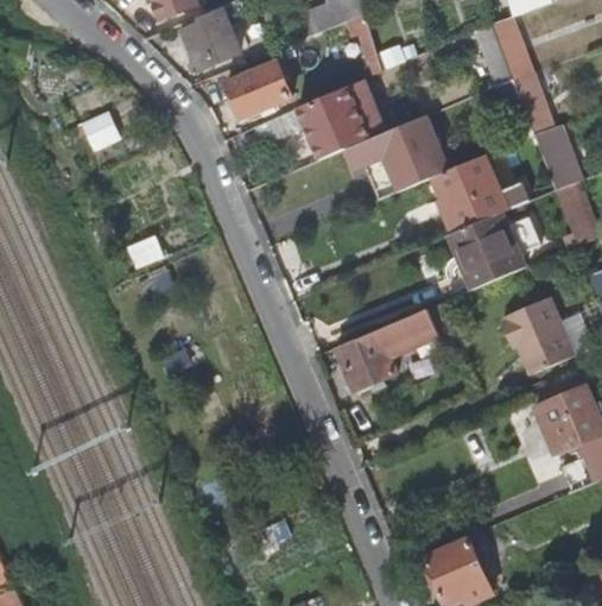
[(134,0),(138,7),(146,5),(152,23),(192,8),(188,0),(134,0)]
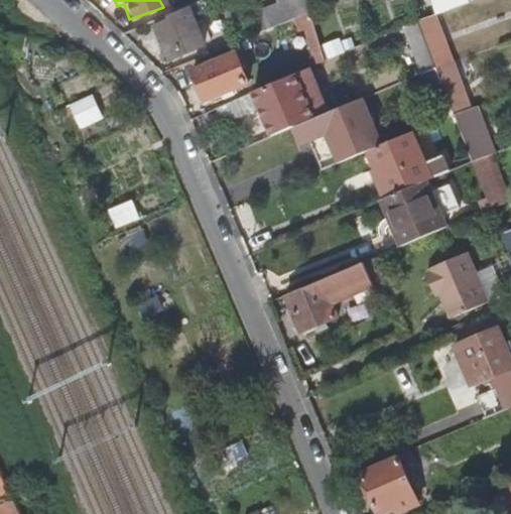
[(187,7),(194,23),(208,18),(204,9),(219,3),(217,0),(205,0),(198,3),(187,7)]
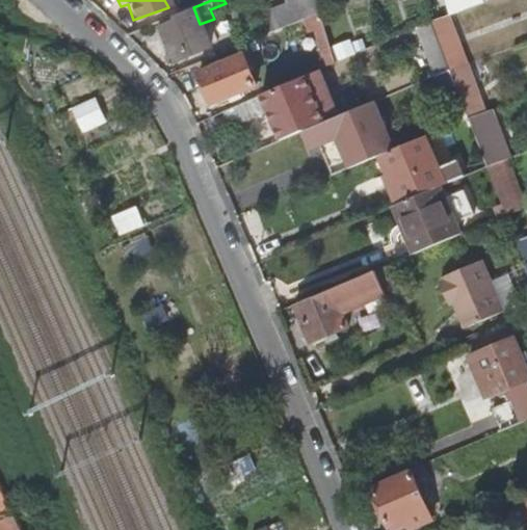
[(284,0),(286,6),(290,22),(305,16),(316,11),(312,0),(284,0)]
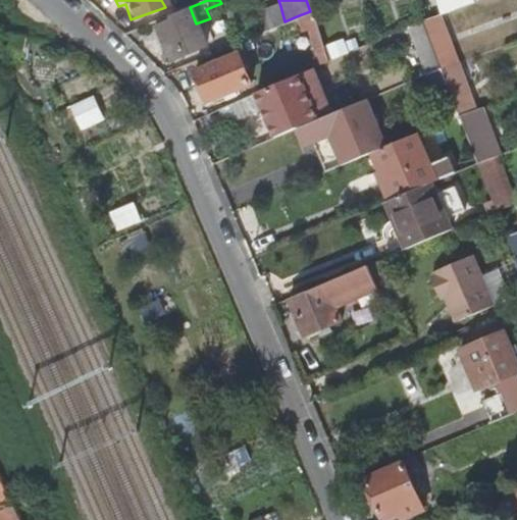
[(452,0),(455,9),(472,3),(471,0),(452,0)]
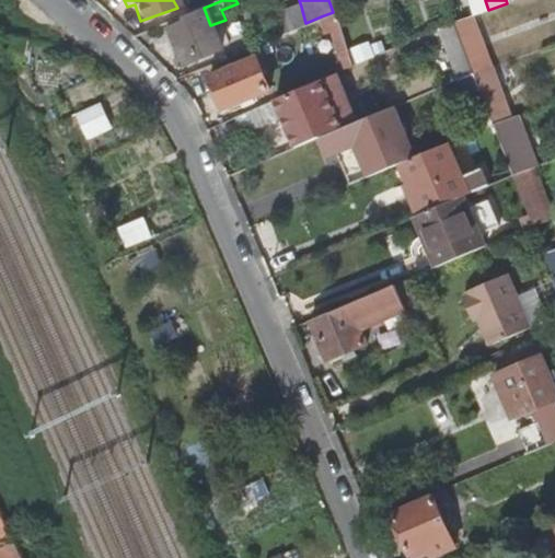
[(301,7),(276,15),(281,33),(305,23),(301,7)]
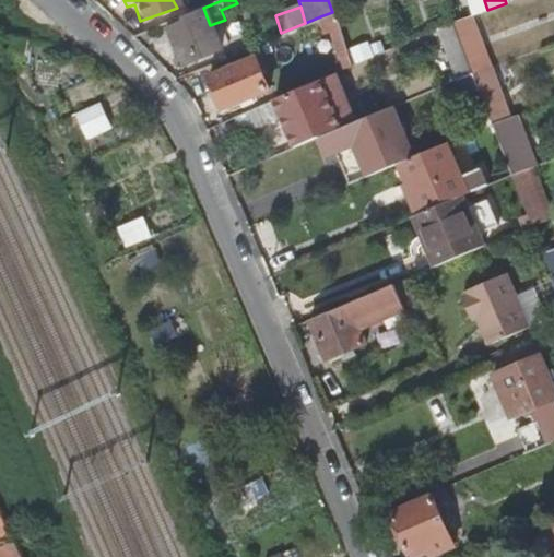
[(219,49),(210,25),(203,8),(166,24),(181,63),(219,49)]
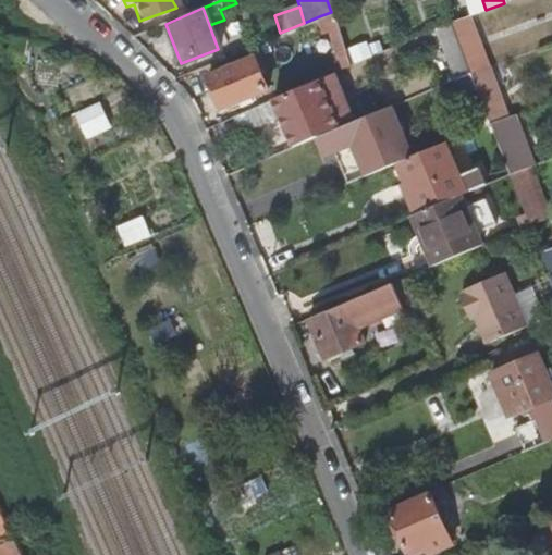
[(319,16),(336,70),(347,65),(331,12),(319,16)]
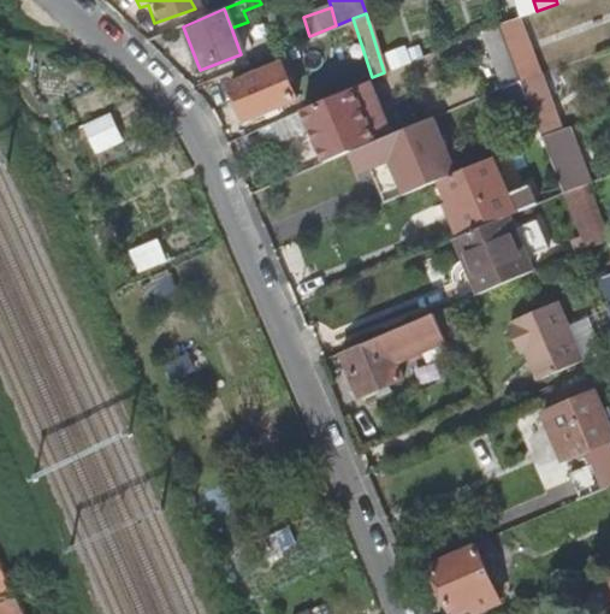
[(510,58),(519,81),(532,76),(523,53),(510,58)]
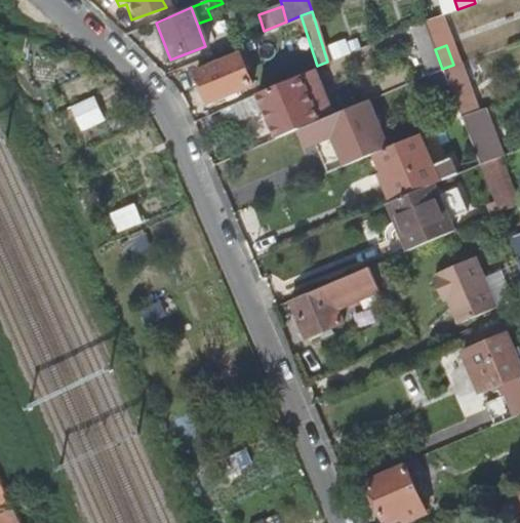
[(422,54),(429,74),(442,69),(435,49),(422,54)]
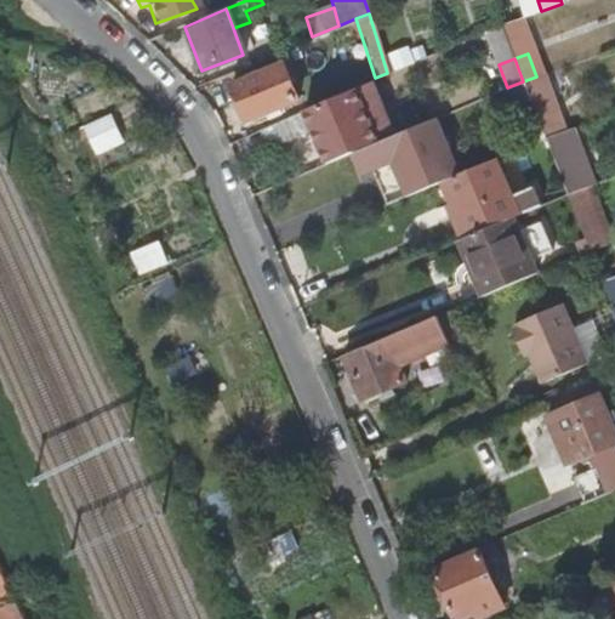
[(285,61),(232,83),(244,117),(299,95),(285,61)]
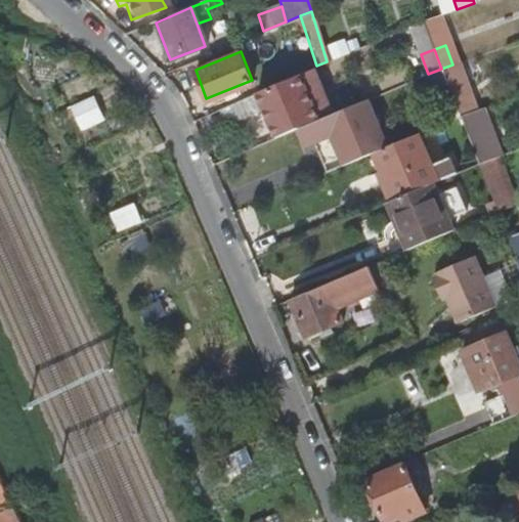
[(469,66),(455,71),(465,101),(480,95),(469,66)]
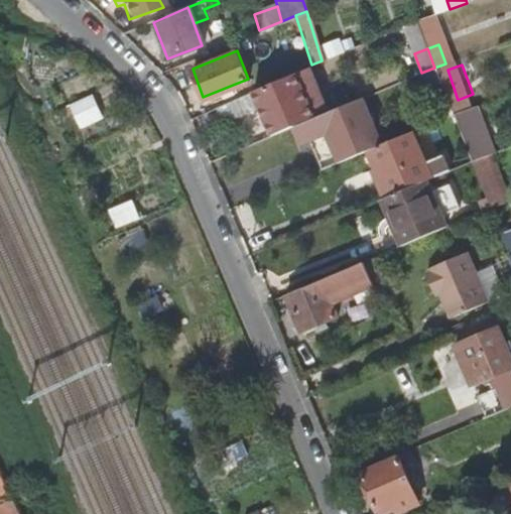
[(307,67),(293,73),(312,117),(326,111),(307,67)]
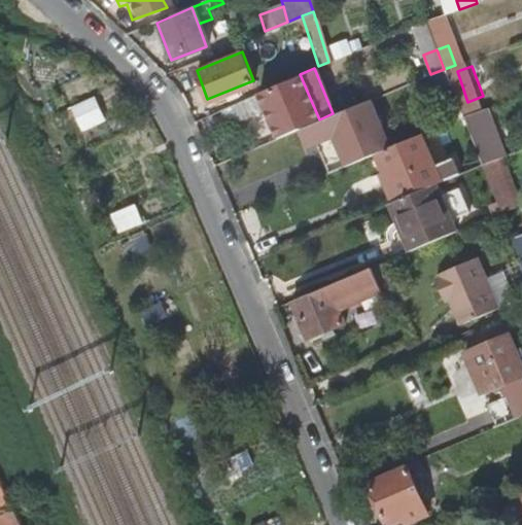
[(300,74),(255,94),(274,137),(319,119),(300,74)]
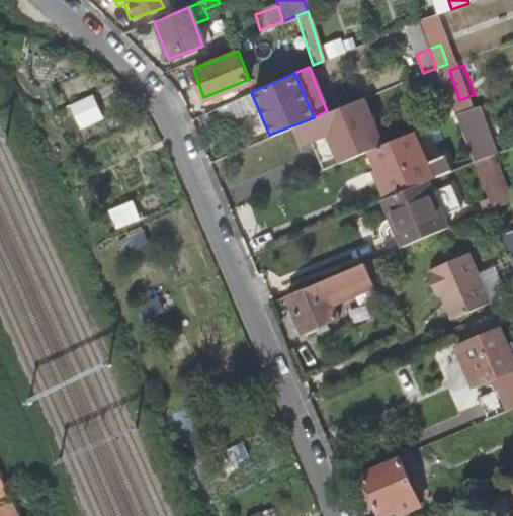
[(91,90),(68,101),(79,125),(102,114),(91,90)]
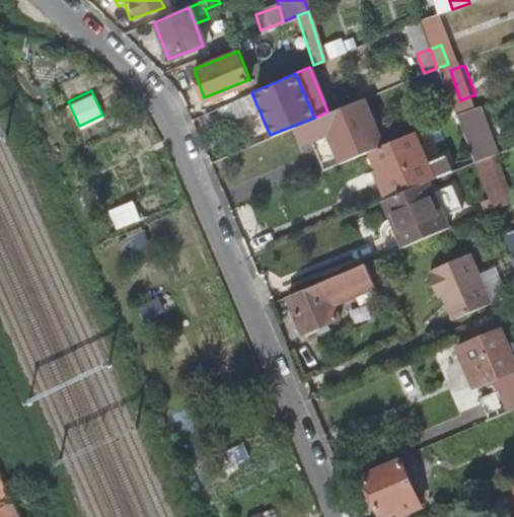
[(219,102),(222,117),(246,112),(243,97),(219,102)]
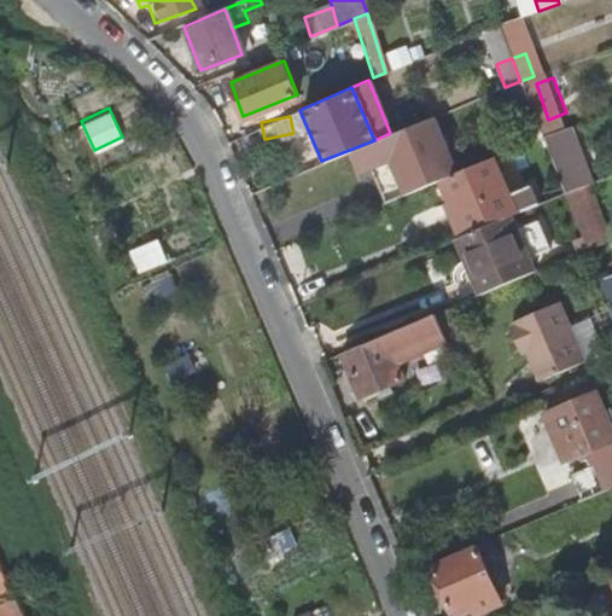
[(432,117),(348,152),(357,175),(368,169),(382,203),(438,180),(455,173),(432,117)]
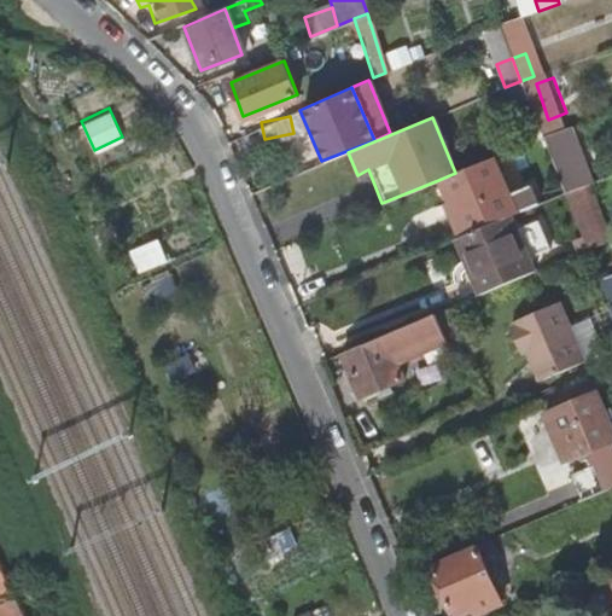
[(590,120),(554,133),(561,154),(611,134),(611,121),(611,117),(592,123),(590,120)]
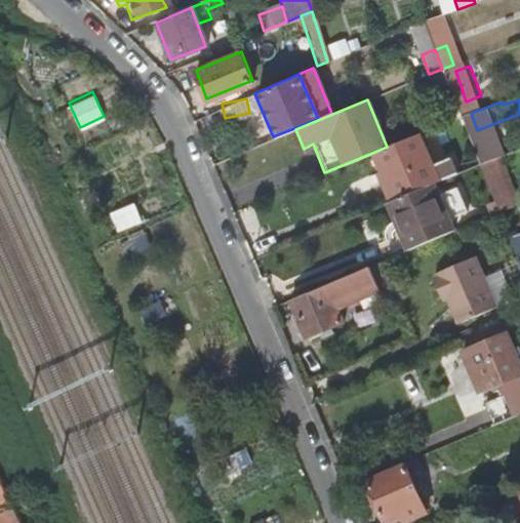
[(372,153),(391,200),(432,184),(437,180),(418,133),(387,147),(372,153)]
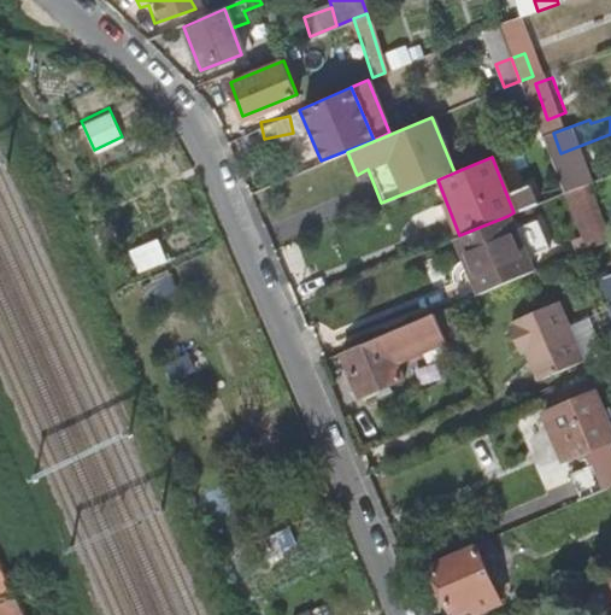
[(577,188),(562,193),(583,250),(599,245),(577,188)]
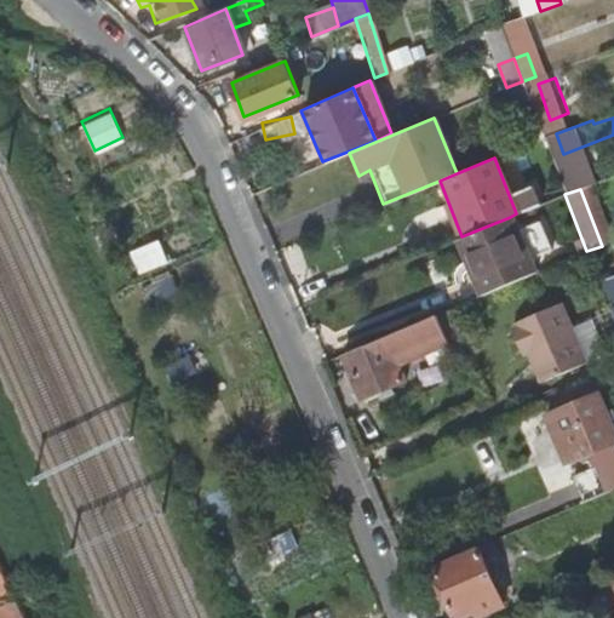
[(455,239),(477,297),(532,275),(528,262),(555,252),(544,222),(515,232),(510,217),(462,236),(455,239)]
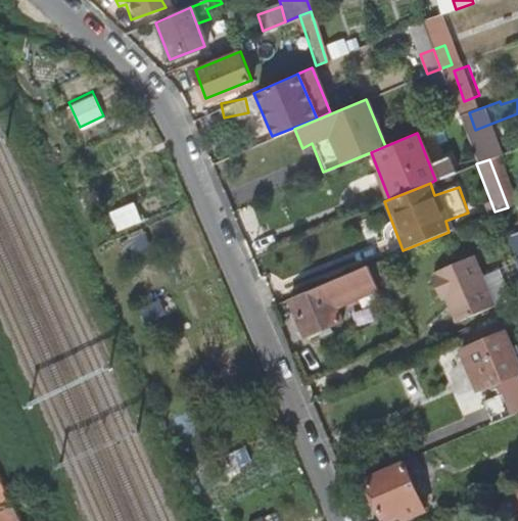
[(114,226),(139,219),(134,200),(108,207),(114,226)]
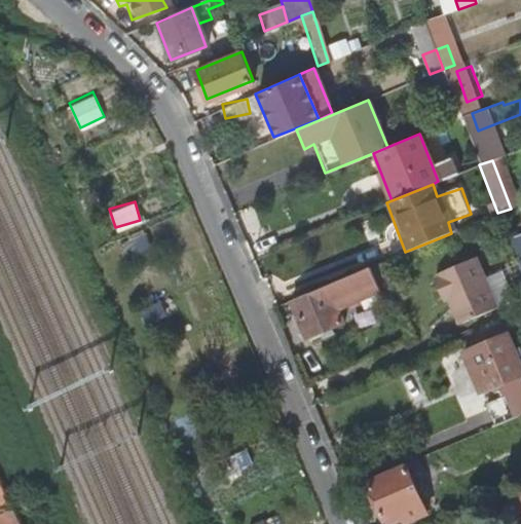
[(520,233),(507,239),(515,262),(520,259),(520,233)]
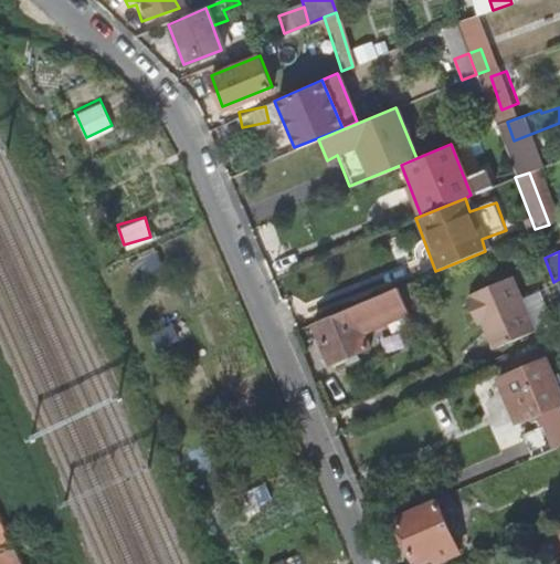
[(508,279),(467,296),(468,299),(463,301),(471,319),(476,316),(478,323),(490,351),(531,333),(530,331),(543,325),(547,317),(536,292),(517,300),(508,279)]
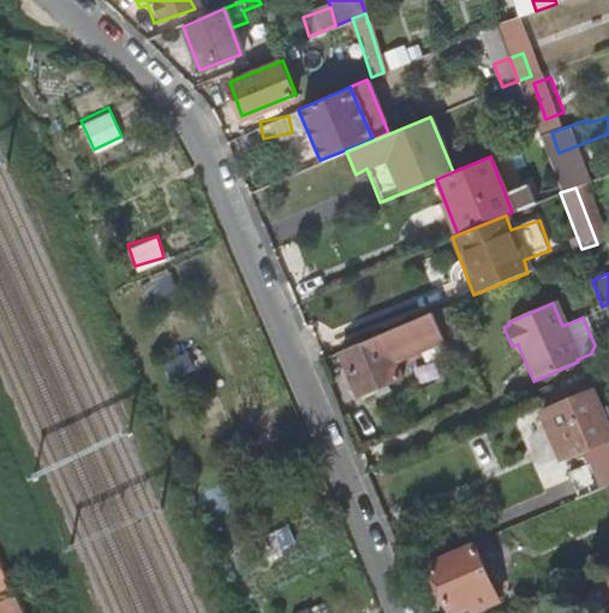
[(449,305),(336,352),(354,397),(396,380),(387,353),(457,325),(449,305)]
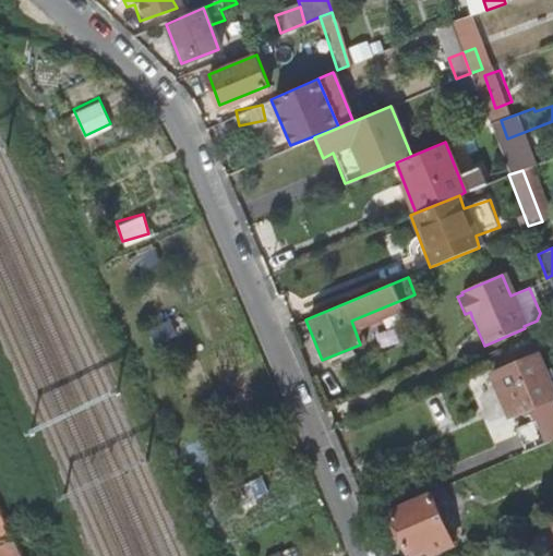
[(531,343),(482,363),(505,419),(552,399),(531,343)]
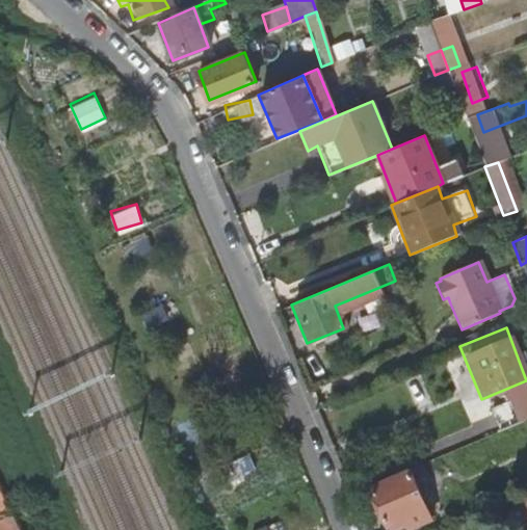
[(491,416),(496,431),(526,418),(526,405),(525,402),(491,416)]
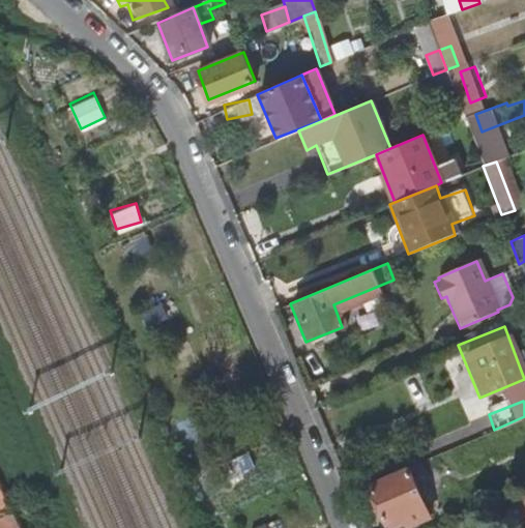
[(419,461),(407,466),(408,469),(411,475),(424,471),(419,461)]
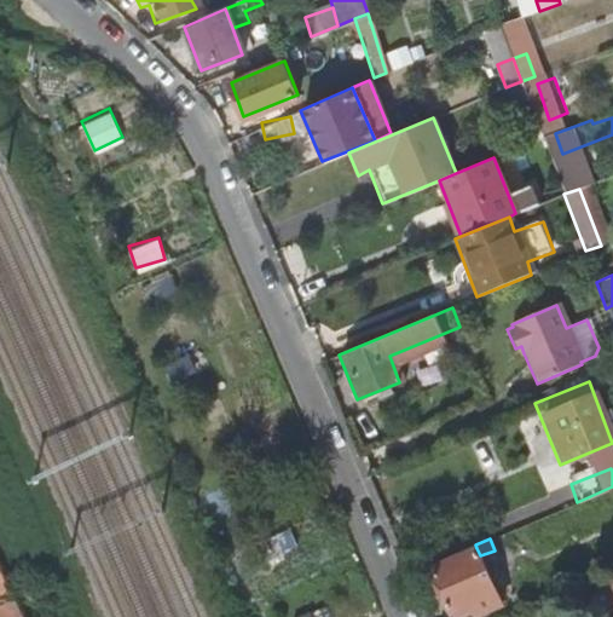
[(499,606),(480,555),(476,548),(431,566),(449,613),(469,605),(474,616),(499,606)]
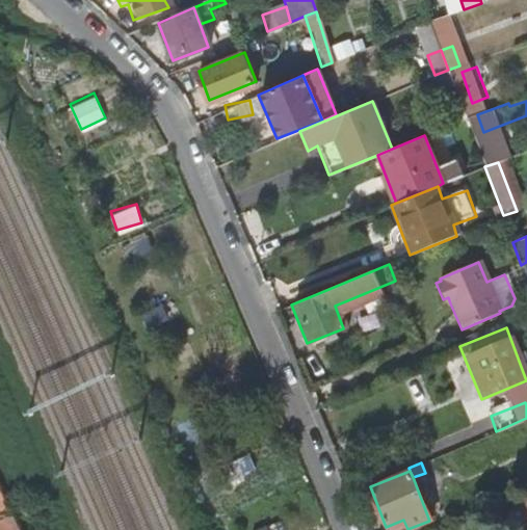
[(10,529),(4,515),(0,518),(0,529),(10,529)]
